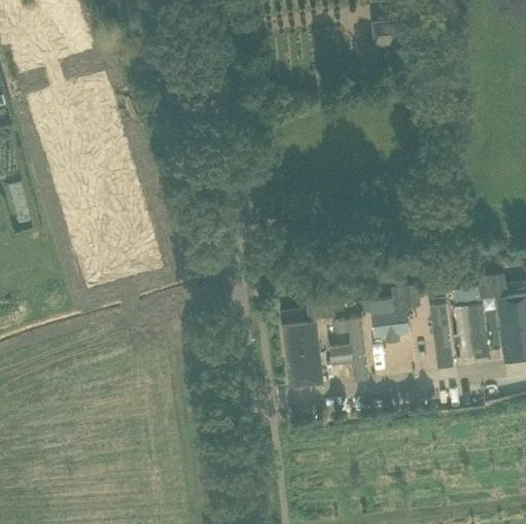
[(372,21),(373,45),(401,44),(400,19),(372,21)]
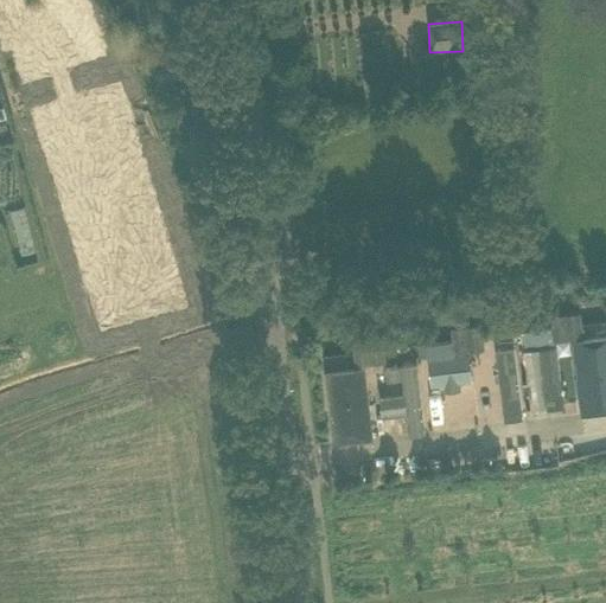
[(579,315),(563,316),(567,342),(572,341),(581,340),(579,315)]
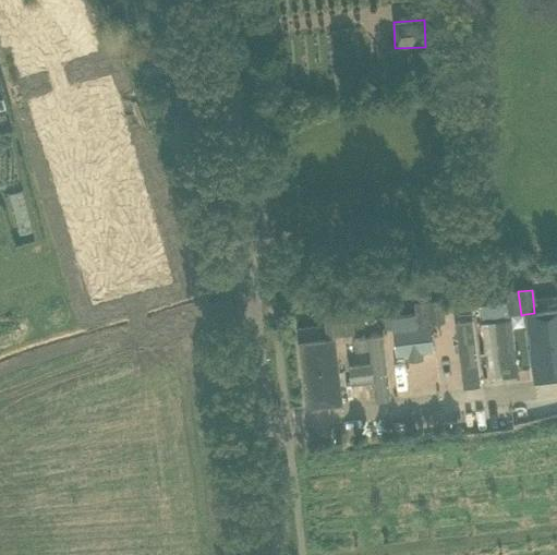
[(508,316),(521,315),(518,291),(505,293),(508,316)]
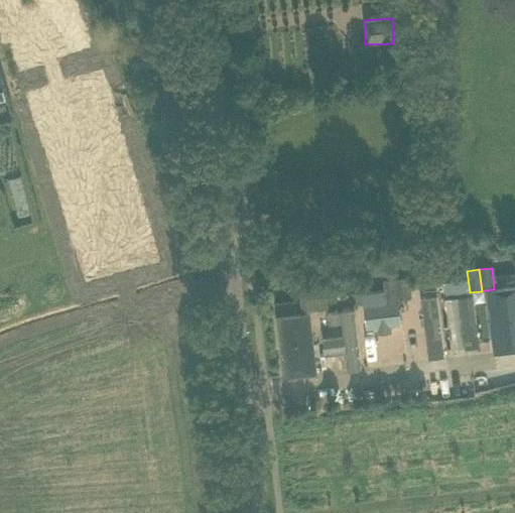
[(407,278),(395,279),(398,301),(410,299),(407,278)]
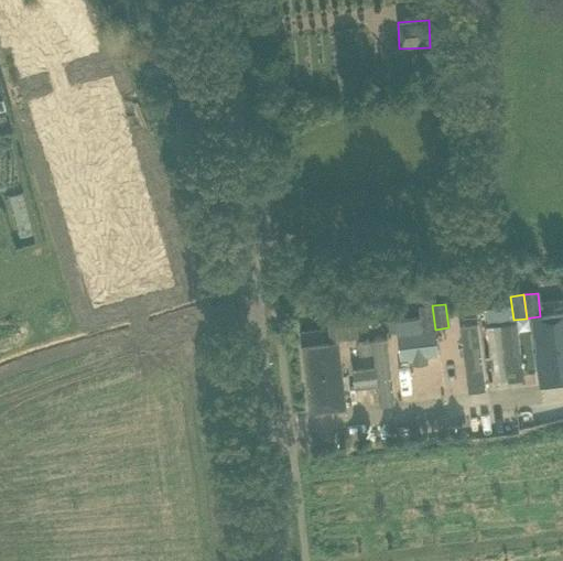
[(422,331),(435,330),(432,305),(419,308),(421,322),(422,331)]
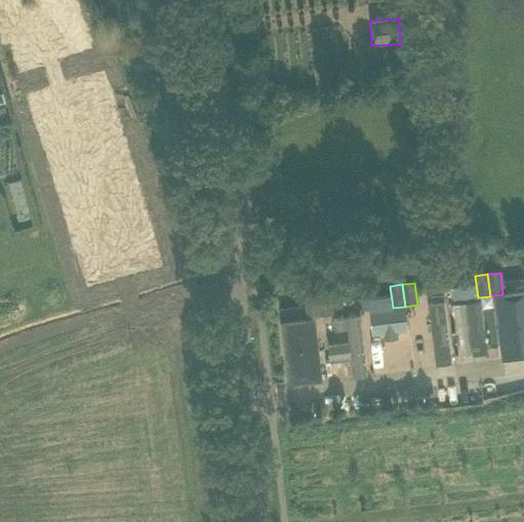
[(523,291),(502,294),(494,295),(501,358),(523,354),(523,291)]
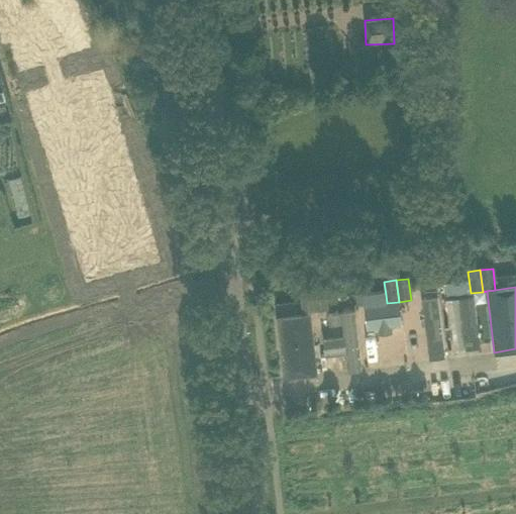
[(324,289),(312,291),(315,312),(327,311),(324,289)]
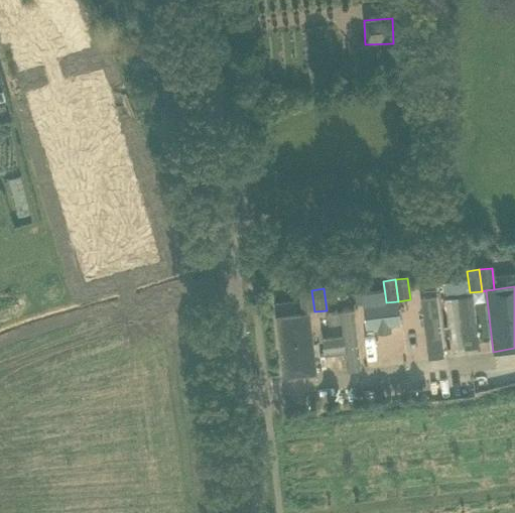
[(301,313),(314,311),(311,290),(298,292),(301,313)]
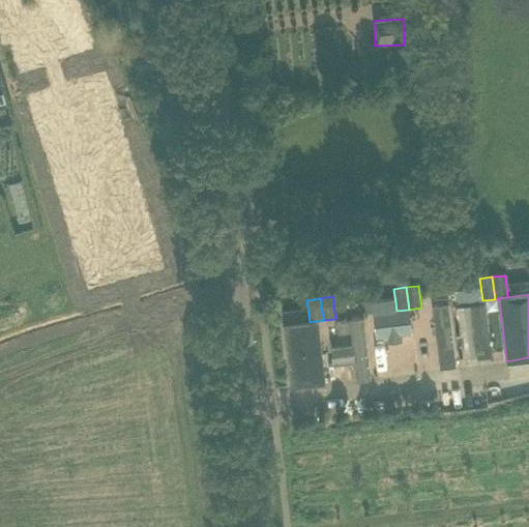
[(395,312),(397,311),(395,302),(372,305),(376,340),(388,338),(388,342),(400,341),(399,337),(411,334),(408,313),(397,315),(395,312)]
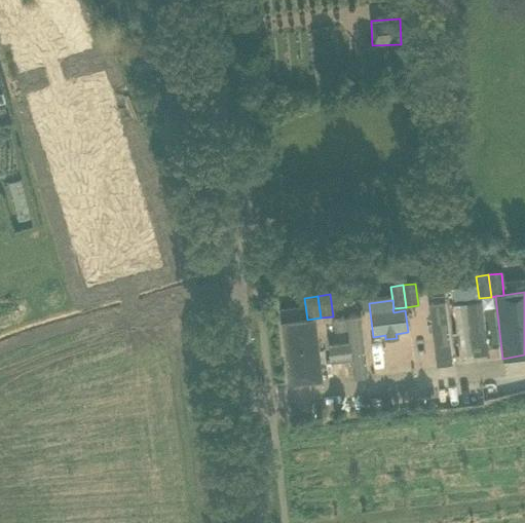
[(453,365),(445,304),(428,305),(436,367),(453,365)]
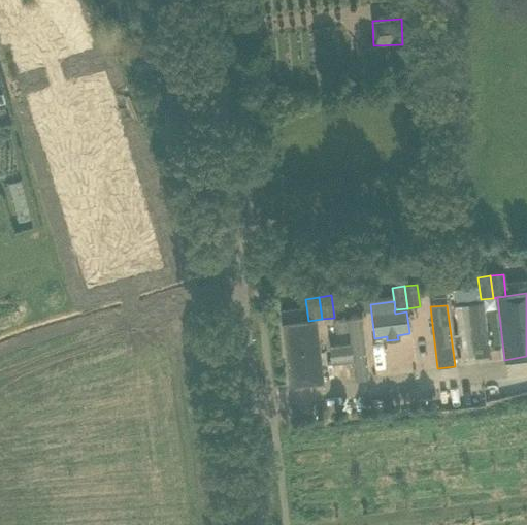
[(483,305),(456,308),(462,360),(475,358),(474,355),(489,353),(483,305)]
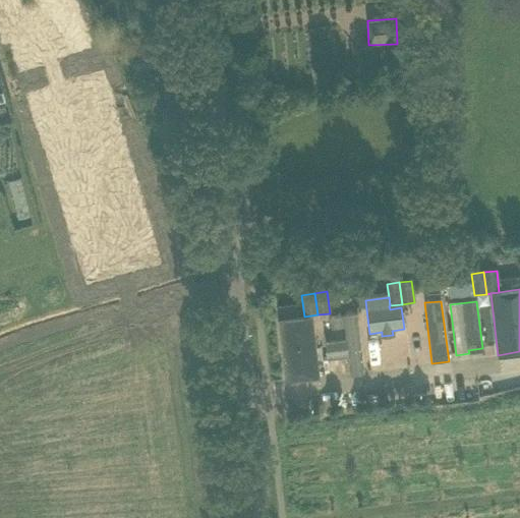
[(363,372),(356,315),(332,319),(333,329),(345,328),(347,341),(327,344),(329,359),(349,357),(351,373),(363,372)]
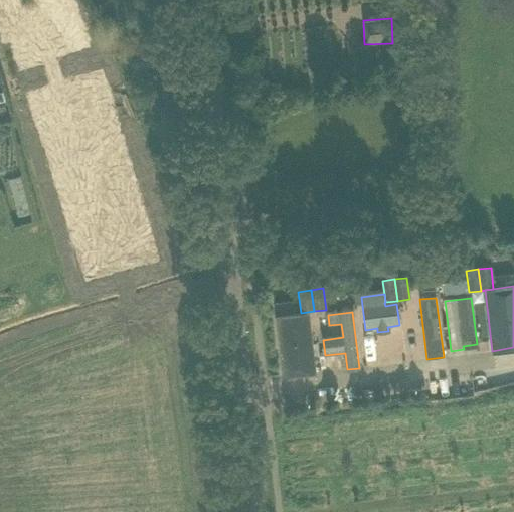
[(297,376),(299,375),(317,373),(310,318),(310,317),(292,319),(277,321),(284,377),(297,376)]
